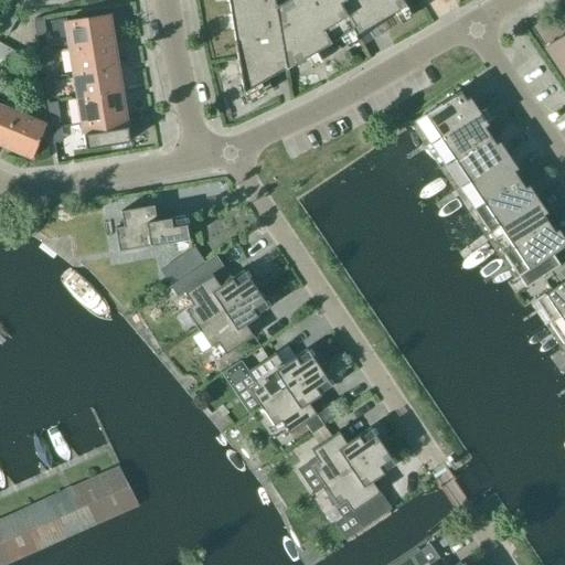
[(285,0),(275,6),(274,0),(227,0),(242,92),(243,93),(351,30),(354,34),(404,4),(401,0),(285,0)]
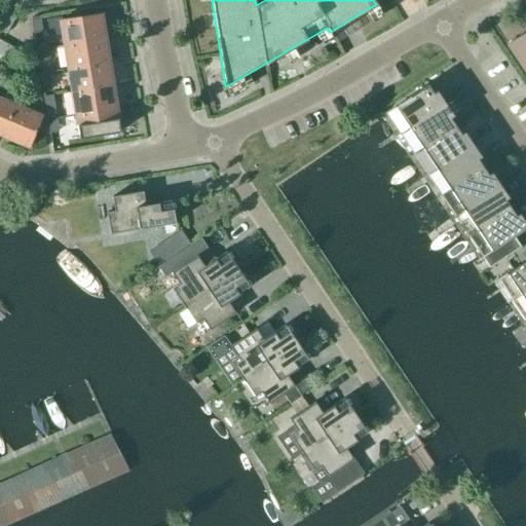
[(0,29),(7,34),(16,16),(5,10),(0,19),(0,29)]
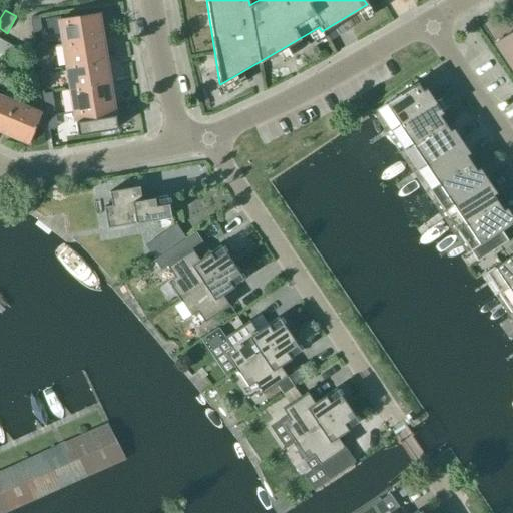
[(62,45),(102,38),(98,15),(60,21),(60,17),(46,19),(48,35),(60,33),(62,45)]
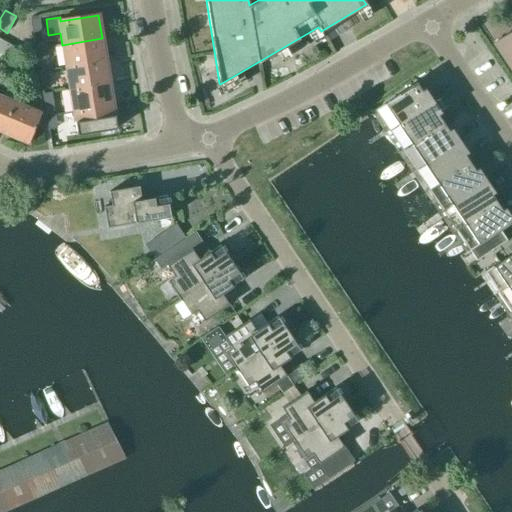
[(33,33),(41,32),(39,19),(31,21),(33,33)]
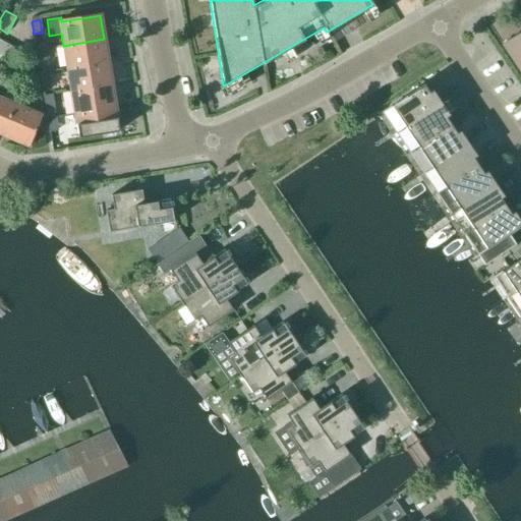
[(520,33),(502,45),(520,73),(520,33)]
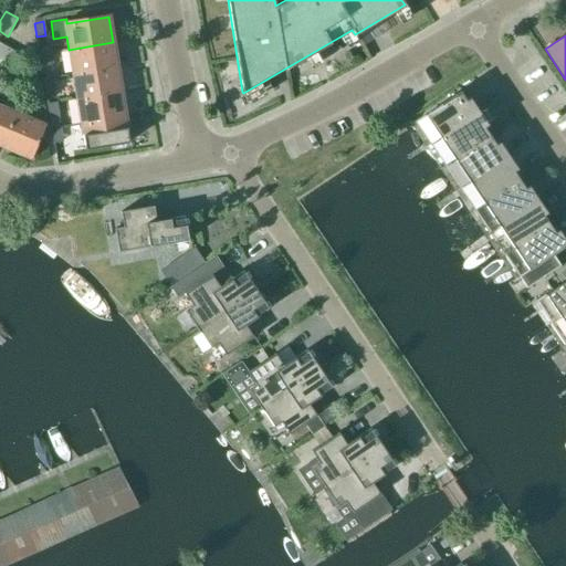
[(0,59),(16,67),(22,55),(0,42),(0,59)]
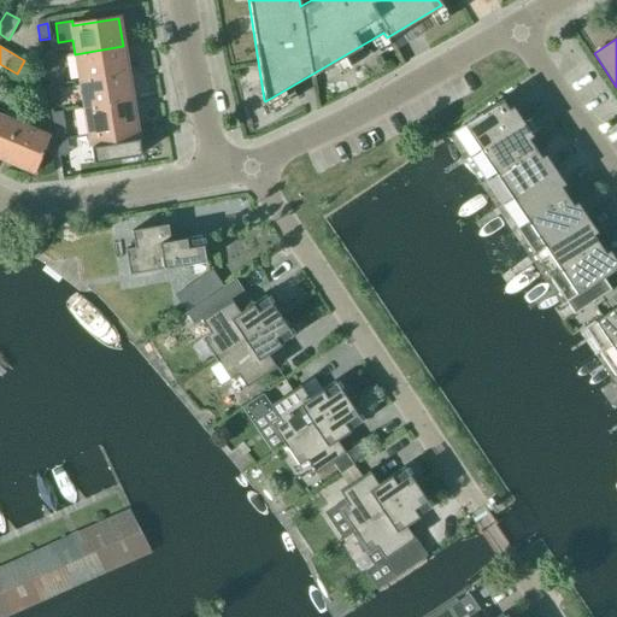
[(80,81),(128,74),(123,46),(75,54),(80,81)]
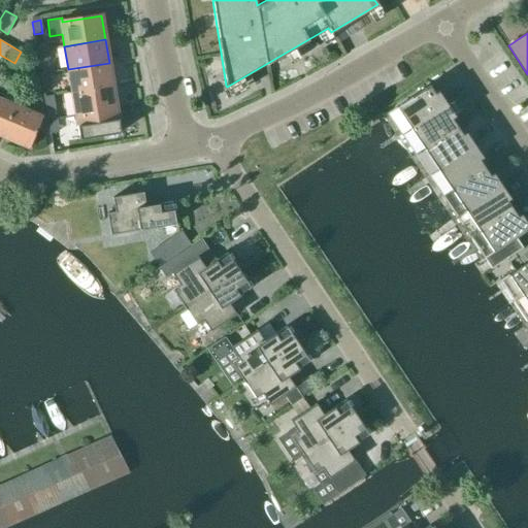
[(38,64),(46,63),(45,51),(36,52),(38,64)]
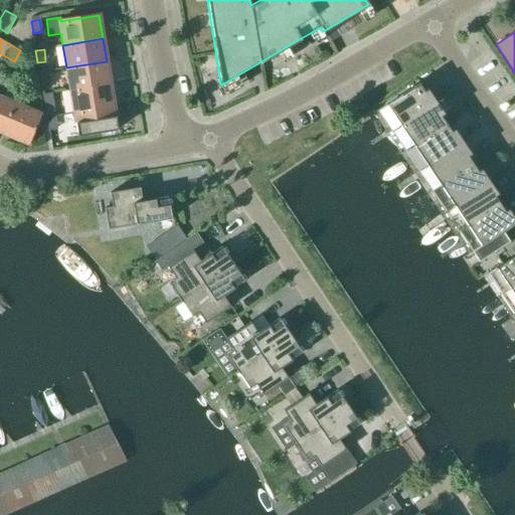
[(69,91),(110,84),(107,61),(66,67),(69,91)]
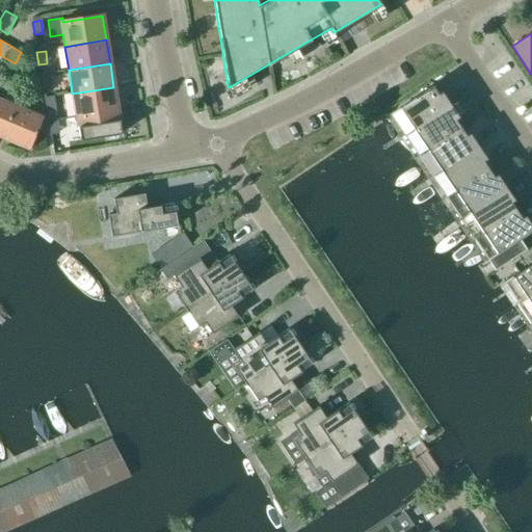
[(43,88),(51,87),(49,75),(41,76),(43,88)]
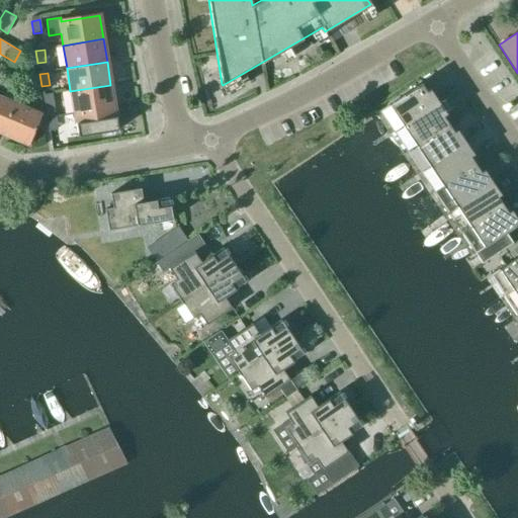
[(393,132),(435,103),(421,83),(379,111),(393,132)]
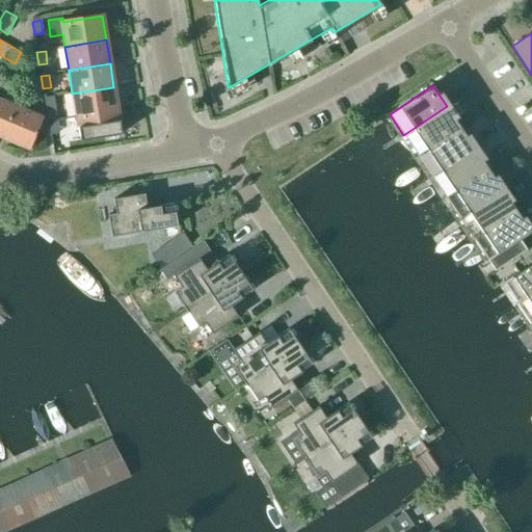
[(76,116),(117,110),(113,87),(72,94),(76,116)]
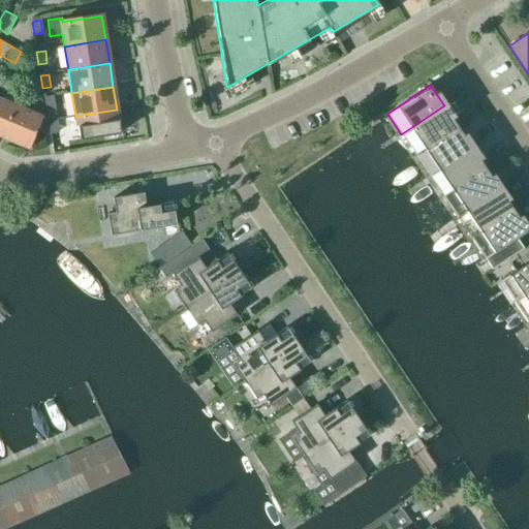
[(45,111),(55,110),(53,97),(44,98),(45,111)]
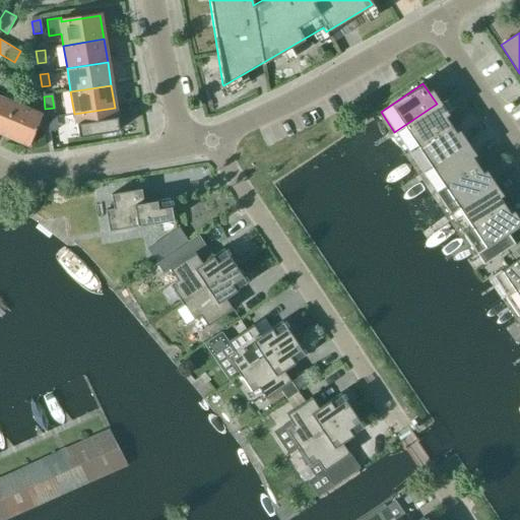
[(0,134),(2,135),(14,104),(1,99),(0,101),(0,134)]
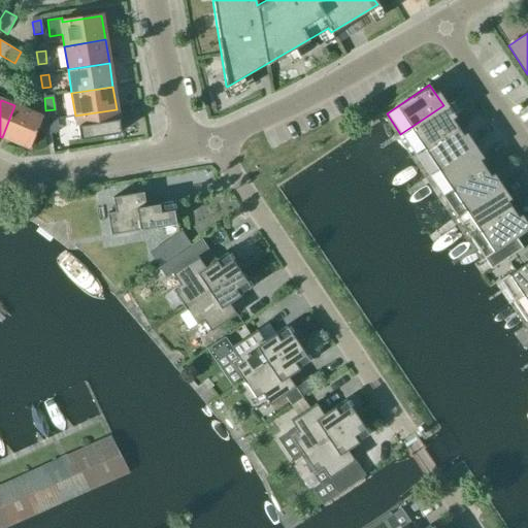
[(15,142),(29,111),(14,105),(2,137),(15,142)]
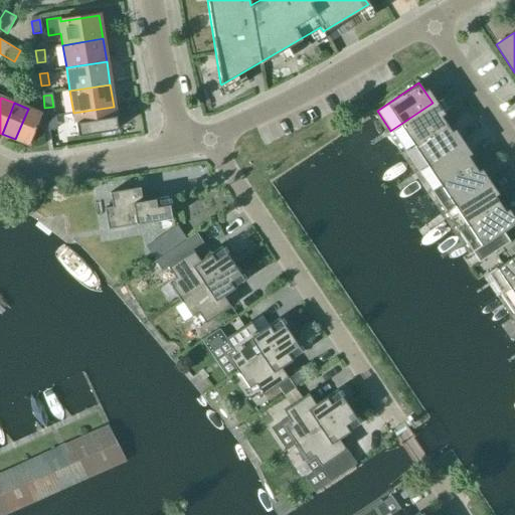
[(404,151),(446,123),(433,103),(390,131),(404,151)]
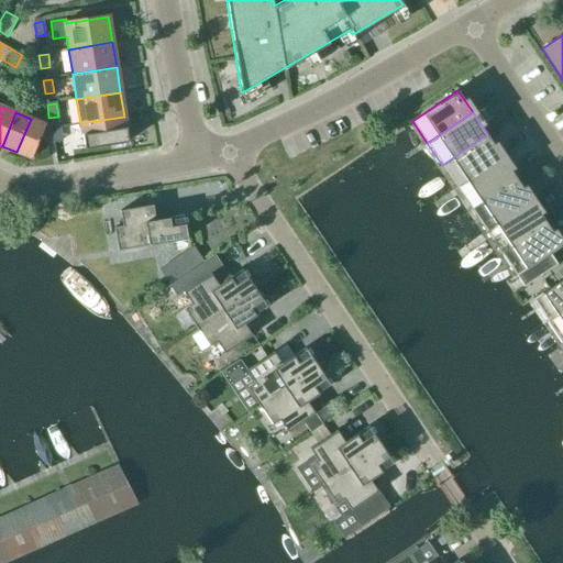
[(124,117),(80,123),(85,150),(128,143),(124,117)]
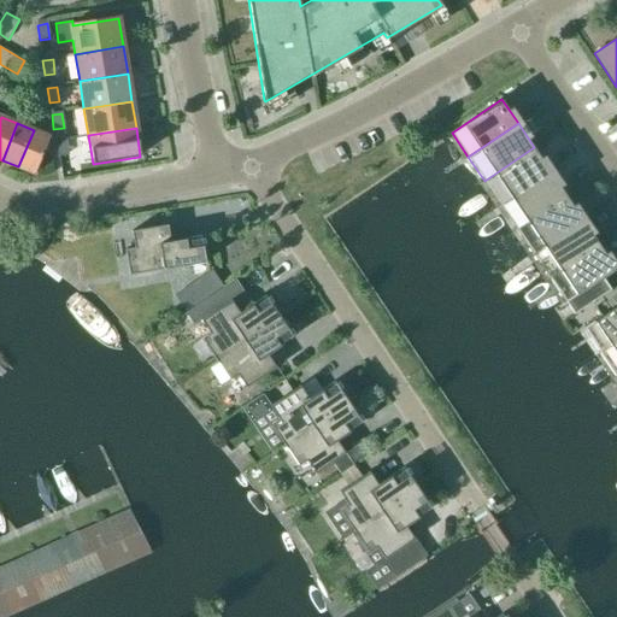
[(34,130),(18,166),(34,174),(50,136),(34,130)]
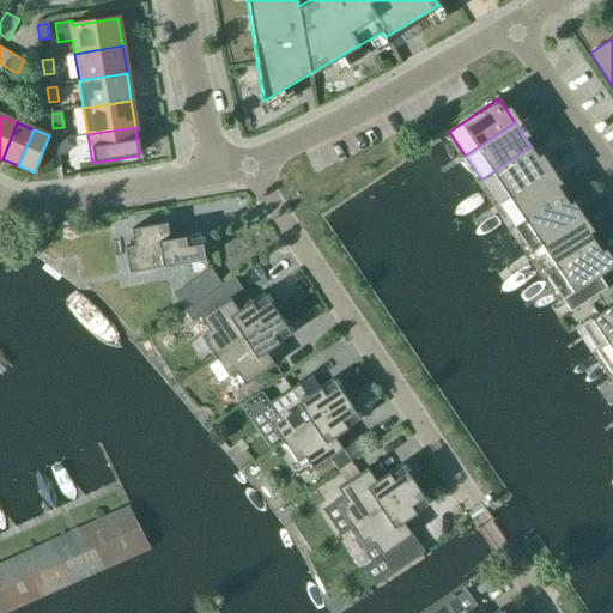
[(58,156),(67,153),(65,140),(55,141),(58,156)]
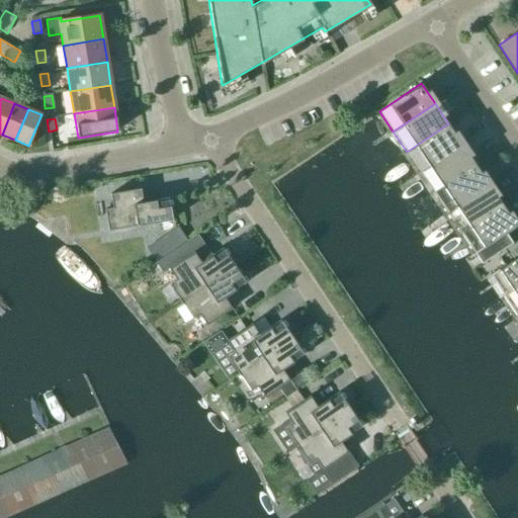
[(420,172),(462,144),(448,123),(407,152),(420,172)]
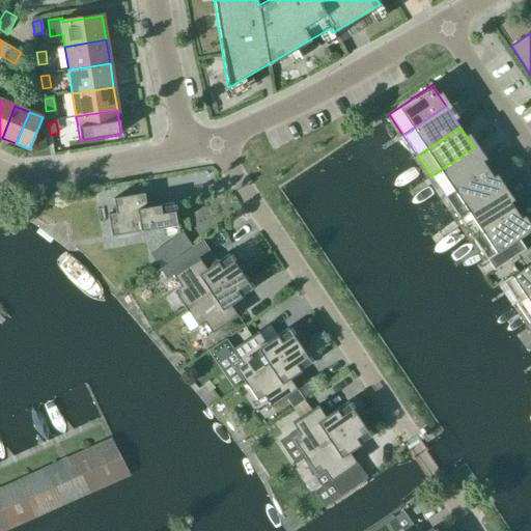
[(445,197),(487,168),(474,147),(430,176),(445,197)]
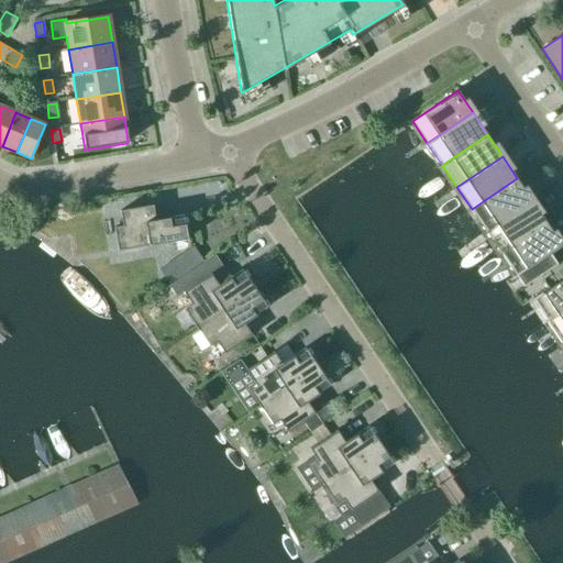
[(486,231),(532,200),(517,178),(472,209),(486,231)]
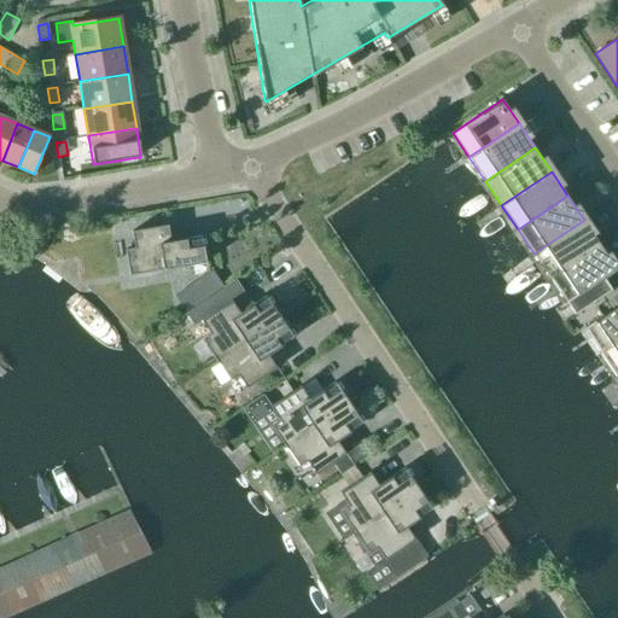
[(549,278),(600,244),(584,220),(534,254),(549,278)]
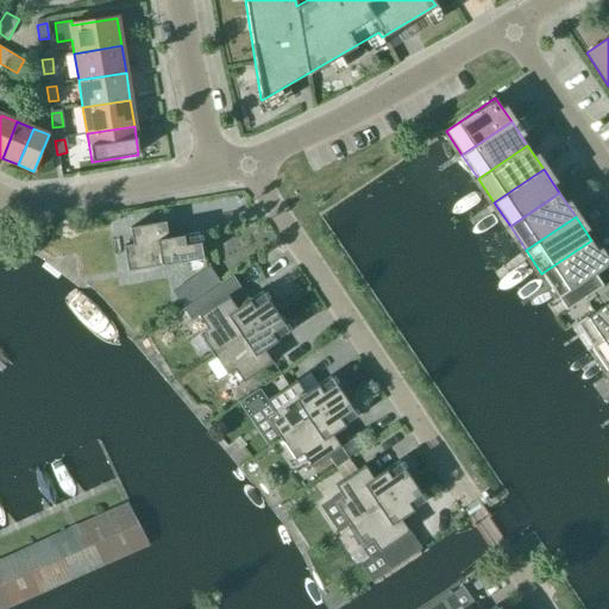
[(168,238),(165,221),(130,228),(133,244),(124,246),(127,271),(202,258),(199,233),(168,238)]
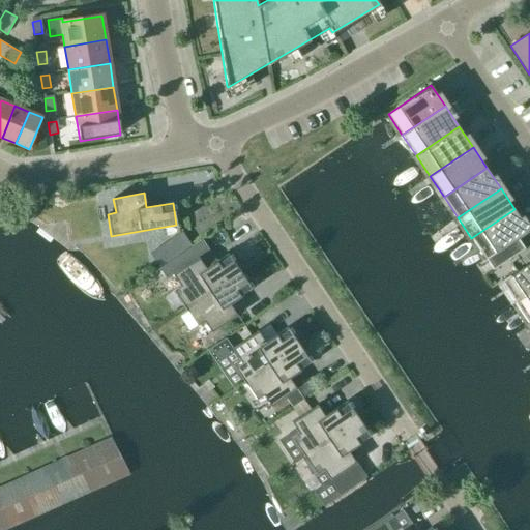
[(514,209),(471,238),(486,260),(529,231),(514,209)]
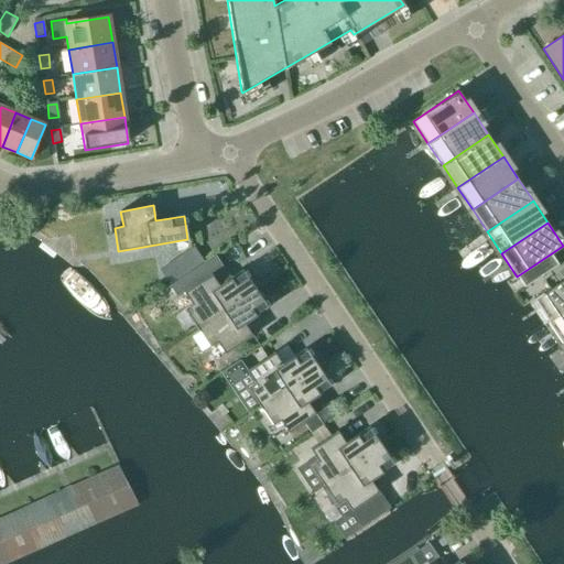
[(182,275),(203,261),(196,251),(175,264),(182,275)]
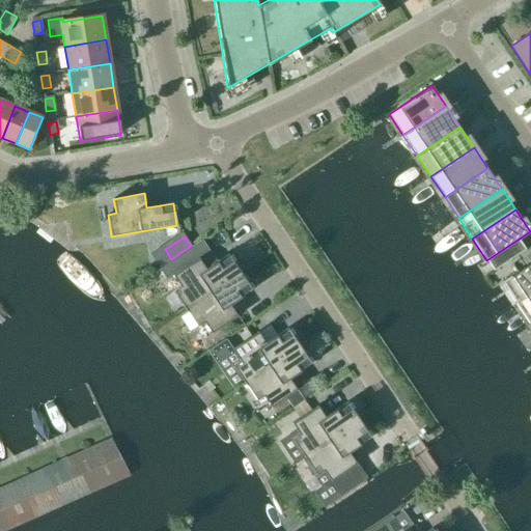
[(185,308),(241,272),(228,254),(205,269),(198,257),(172,275),(179,286),(173,290),(183,305),(185,308)]
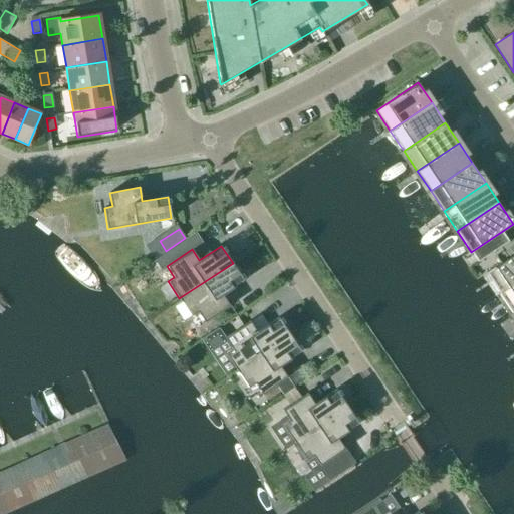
[(499,294),(513,283),(513,253),(485,273),(499,294)]
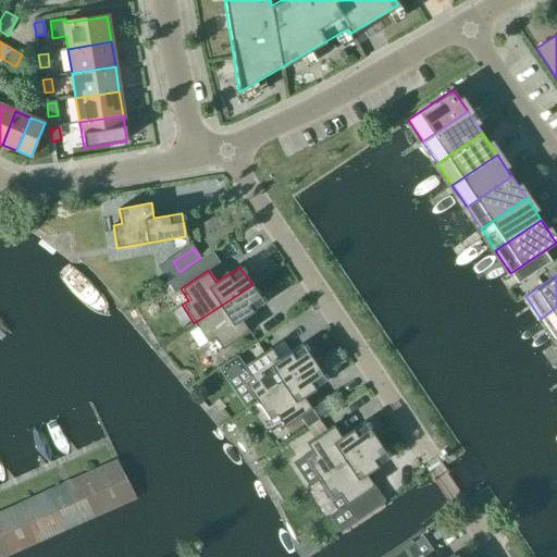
[(252,285),(194,323),(196,327),(197,327),(207,342),(213,337),(221,349),(248,331),(240,319),(264,304),(252,285)]
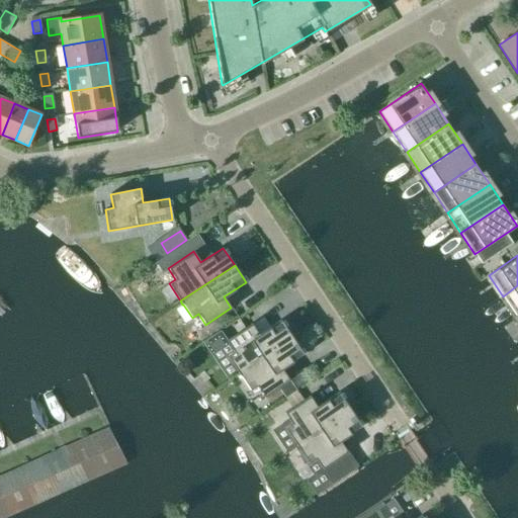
[(517,317),(517,315),(517,285),(503,296),(517,317)]
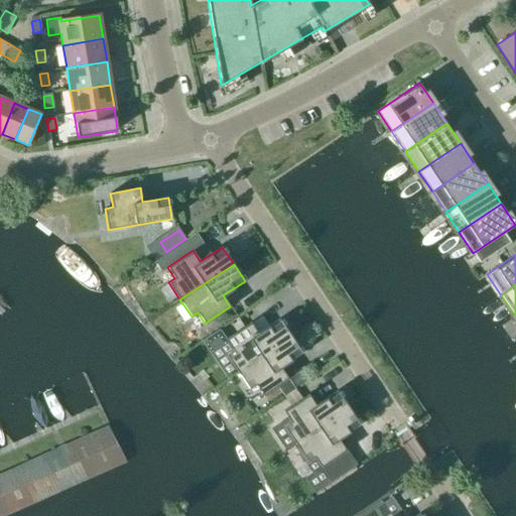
[(238,372),(291,336),(279,318),(258,334),(250,323),(226,340),(233,351),(226,355),(236,368),(235,368),(238,372)]
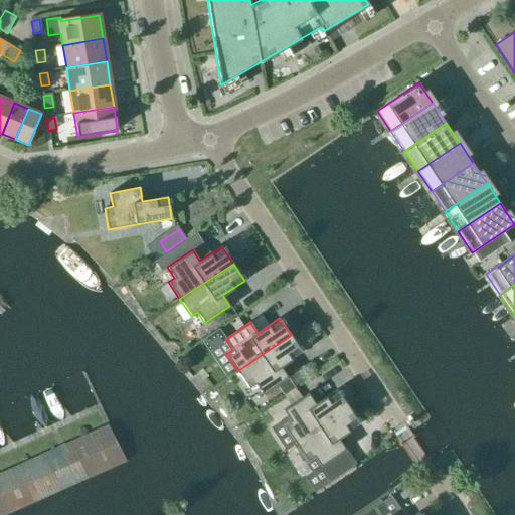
[(291,335),(237,371),(239,374),(248,388),(255,383),(263,394),(276,385),(288,378),(281,367),(302,352),(291,335)]
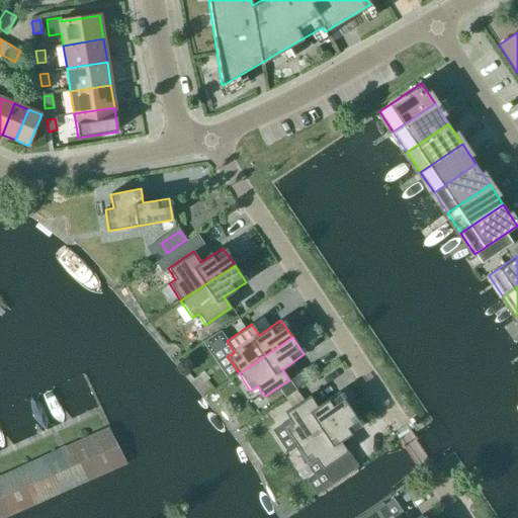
[(289,380),(277,387),(284,398),(296,391),(289,380)]
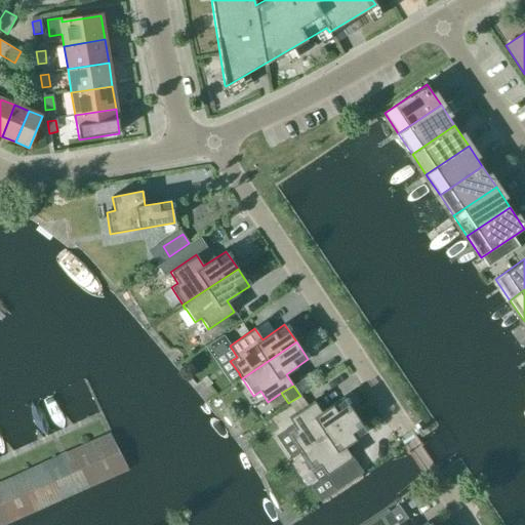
[(300,396),(288,403),(295,413),(307,406),(300,396)]
